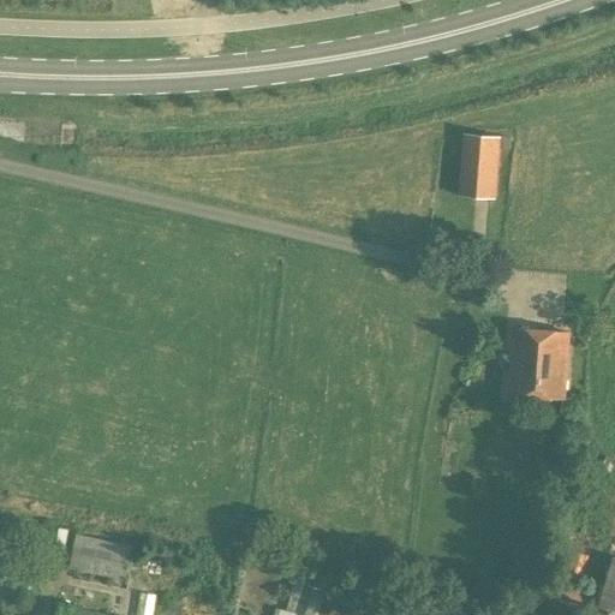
[(496,198),(501,137),(464,133),(459,195),(496,198)]
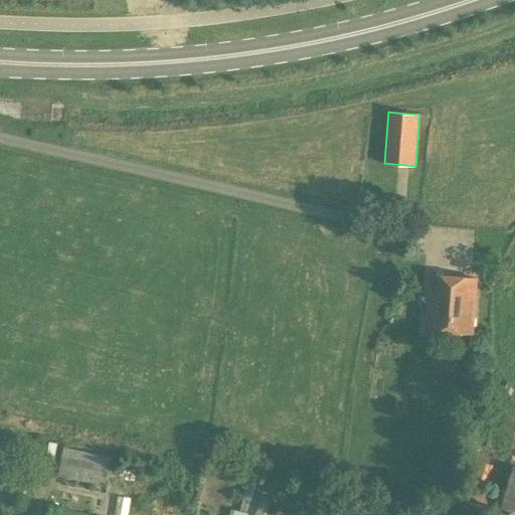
[(431,276),(426,329),(472,332),(476,279),(431,276)]
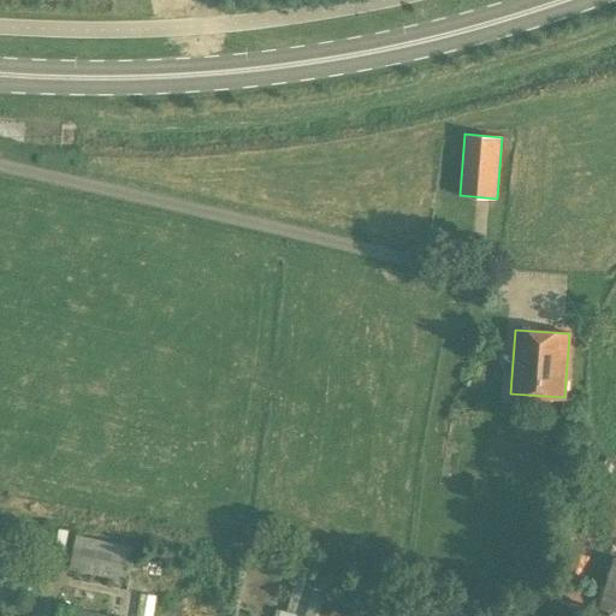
[(69,569),(129,581),(136,548),(76,535),(69,569)]
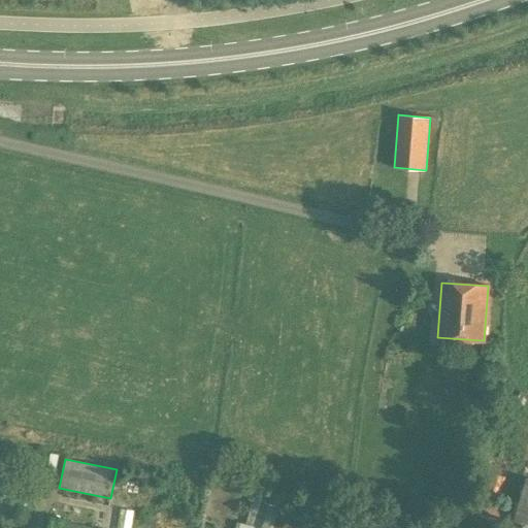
[(527,527),(527,480),(513,527),(527,527)]
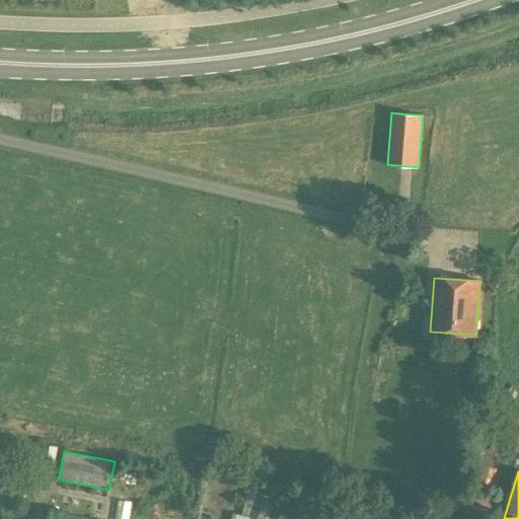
[(248,516),(255,518),(265,518),(273,499),(256,493),(248,516)]
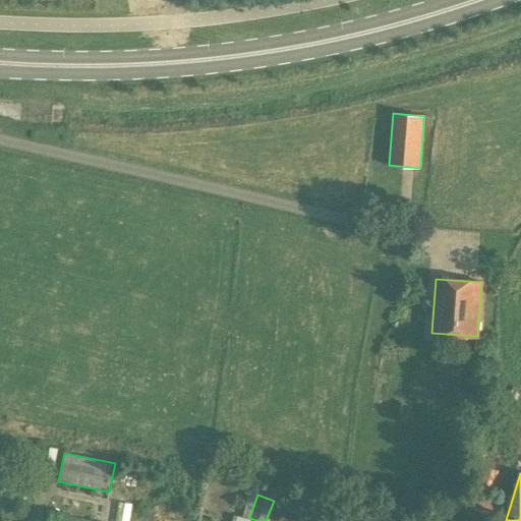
[(92,520),(50,512),(48,520),(92,520)]
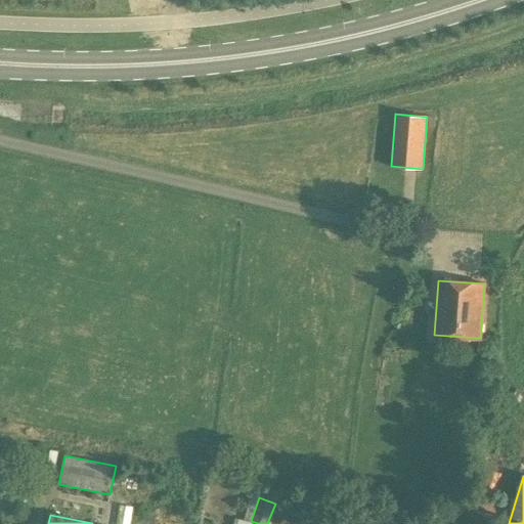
All buildings are outlined.
